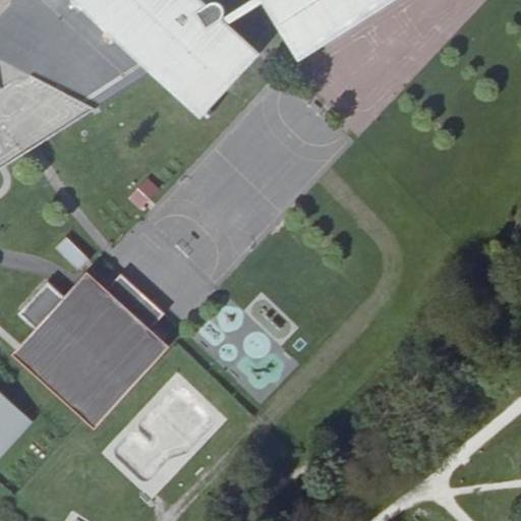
[(226,22),(262,1),(262,0),(245,0),(226,13),(149,63),(87,103),(0,158),(0,167),(155,69),(226,22)]
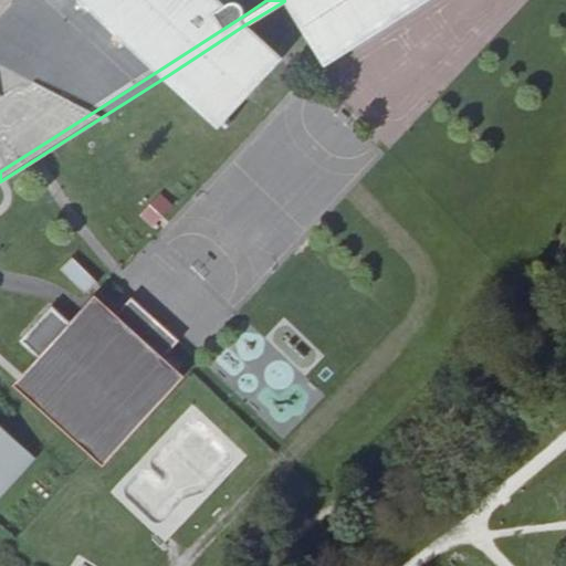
[(213,0),(91,0),(161,69),(245,14),(238,0),(233,0),(222,9),(213,0)]
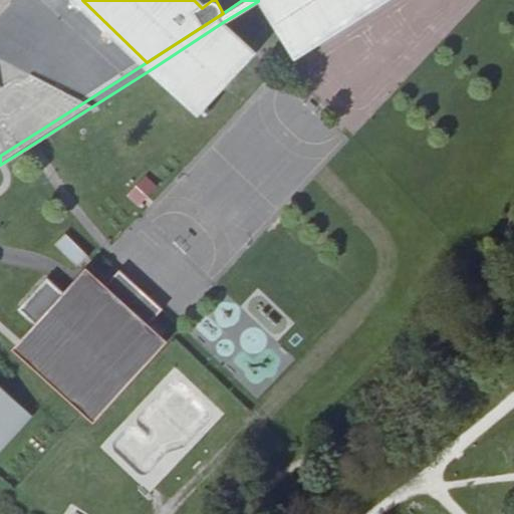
[(292,56),(380,0),(258,0),(258,1),(292,56)]
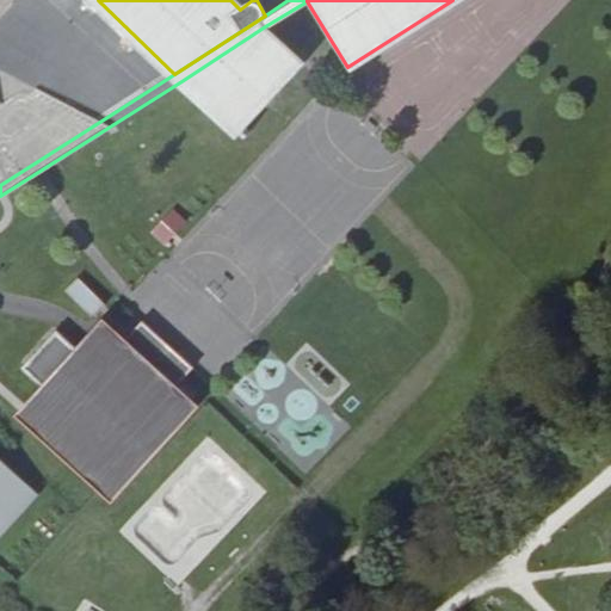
[(304,61),(265,26),(181,81),(239,134),(304,61)]
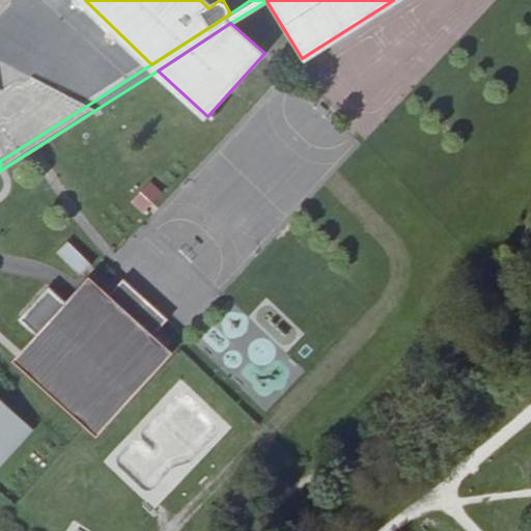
[(0,59),(0,161),(88,105),(0,59)]
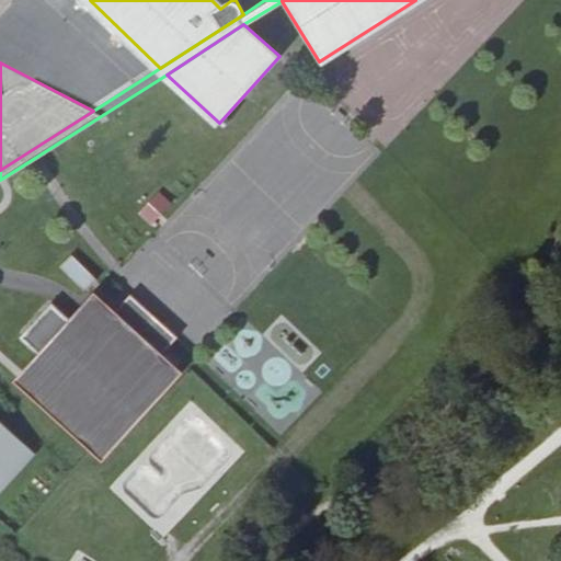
[(156,190),(139,216),(159,227),(174,201),(156,190)]
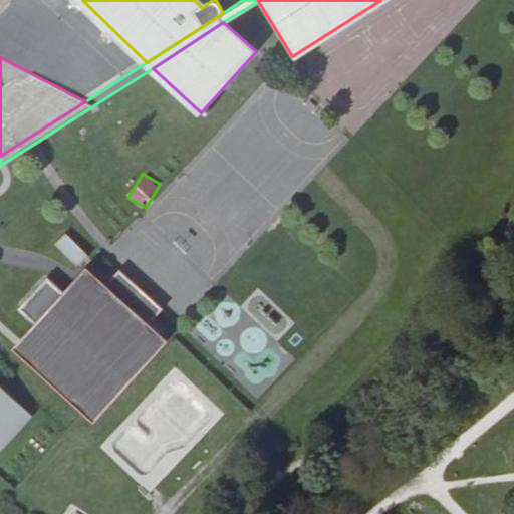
[(77,265),(88,253),(65,232),(54,244),(77,265)]
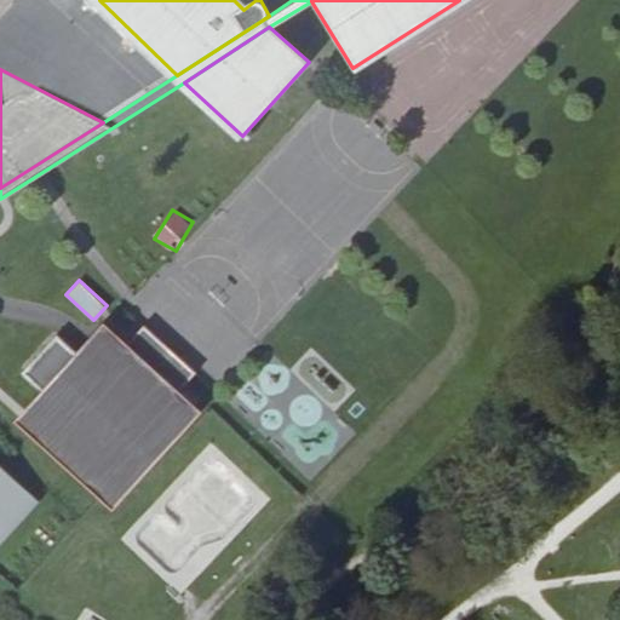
[(46,389),(18,419),(112,509),(196,418),(103,327),(80,351),(50,323),(16,360),(46,389)]
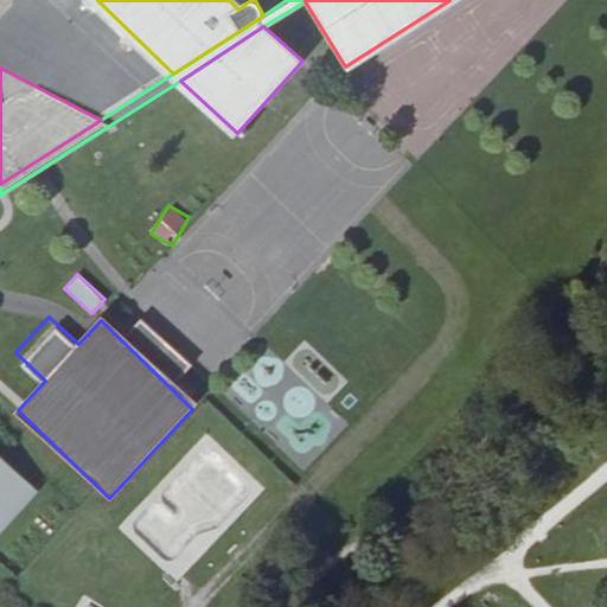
[(0,536),(38,496),(43,490),(6,455),(0,461),(0,460),(0,536)]
